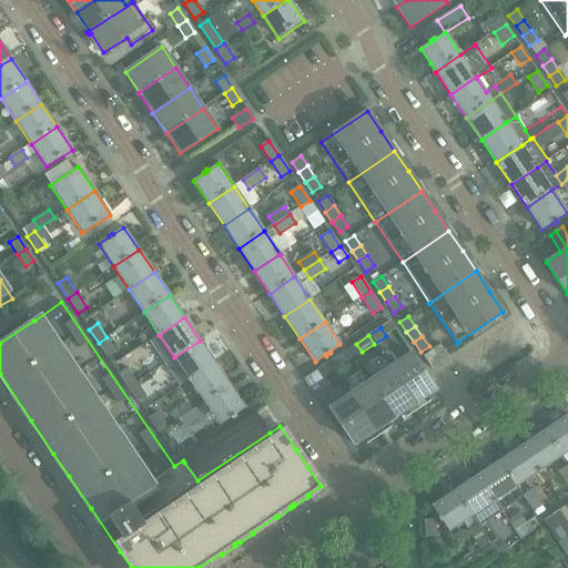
[(107,337),(99,343),(108,357),(117,352),(107,337)]
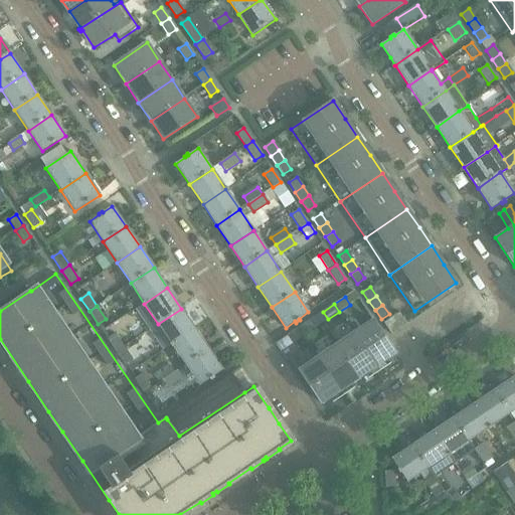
[(181,309),(158,324),(172,344),(195,329),(181,309)]
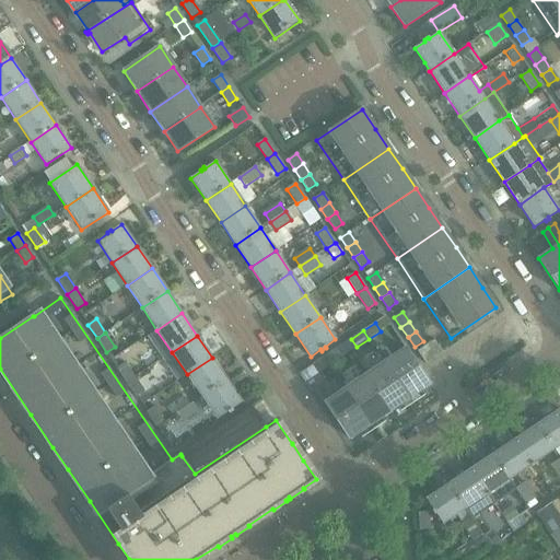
[(443,352),(434,340),(417,351),(426,364),(443,352)]
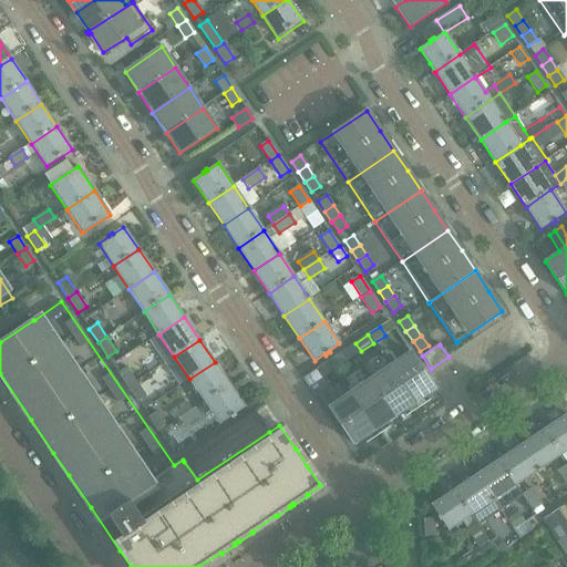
[(410,352),(390,366),(414,403),(435,389),(410,352)]
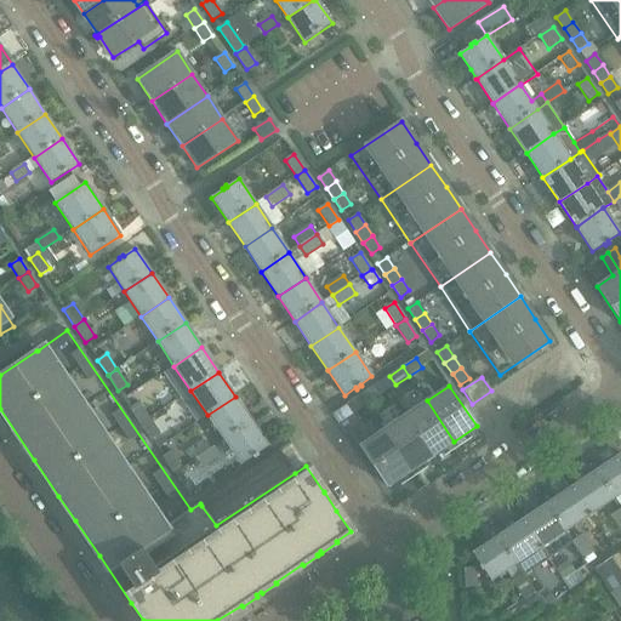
[(372,387),(359,396),(365,405),(379,397),(372,387)]
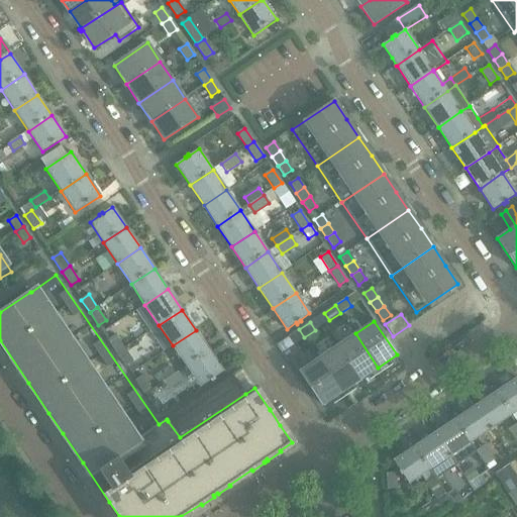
[(299,329),(288,337),(294,344),(304,337),(299,329)]
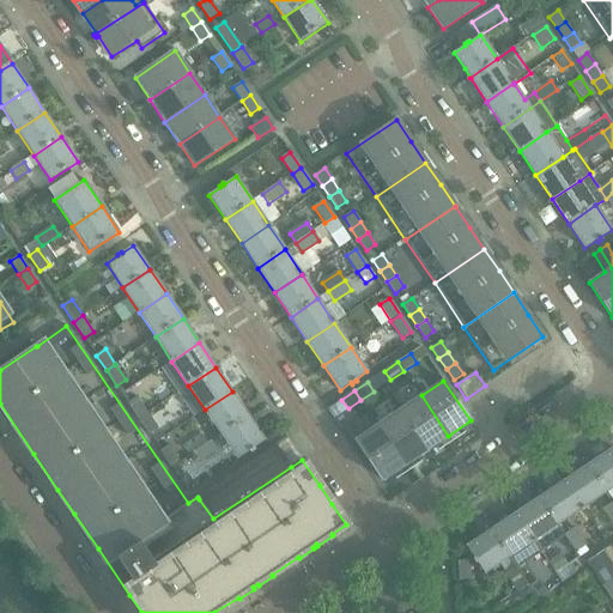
[(232,392),(205,410),(220,435),(248,416),(232,392)]
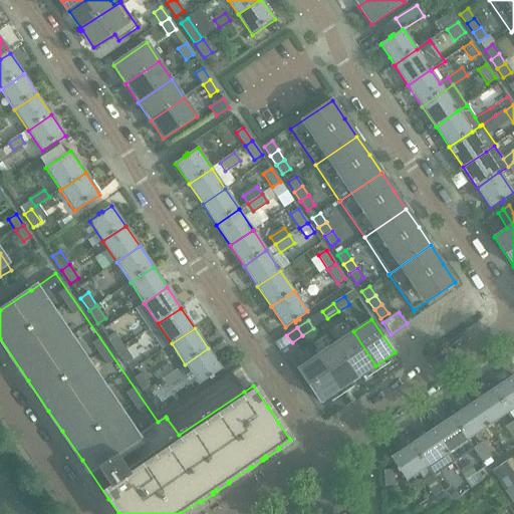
[(353,331),(334,344),(357,377),(375,365),(353,331)]
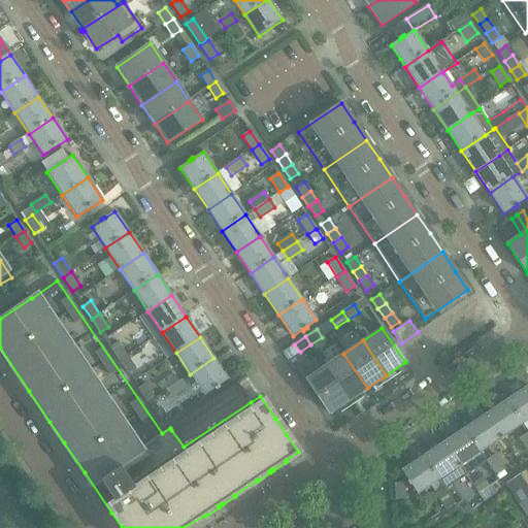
[(110,348),(120,361),(127,356),(119,342),(110,348)]
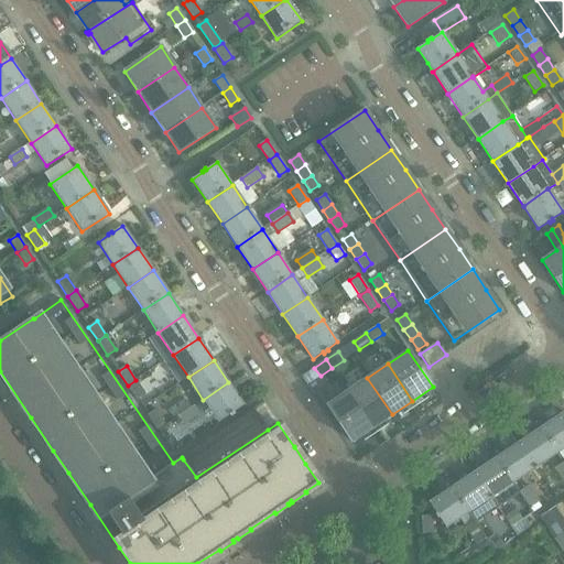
[(367,378),(347,391),(371,429),(392,414),(367,378)]
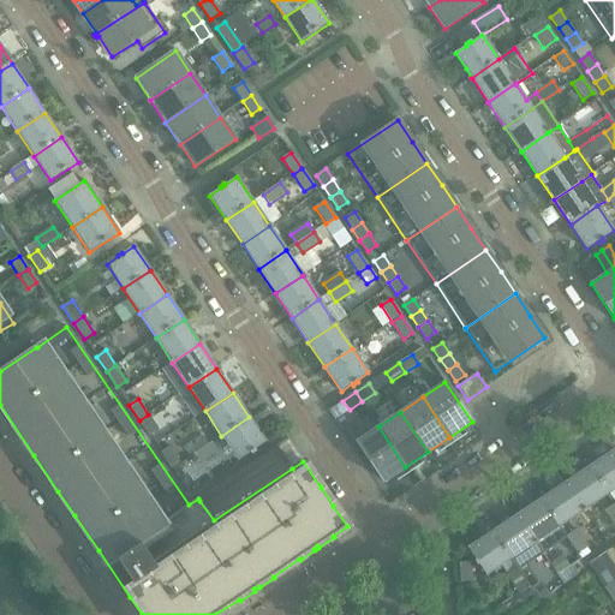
[(148,415),(139,421),(149,436),(159,429),(148,415)]
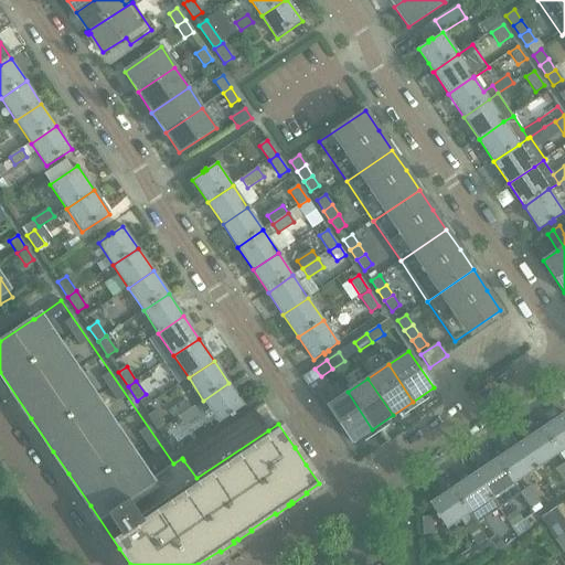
[(234,415),(233,413),(244,406),(228,383),(203,401),(219,423),(230,415),(231,417),(234,415)]
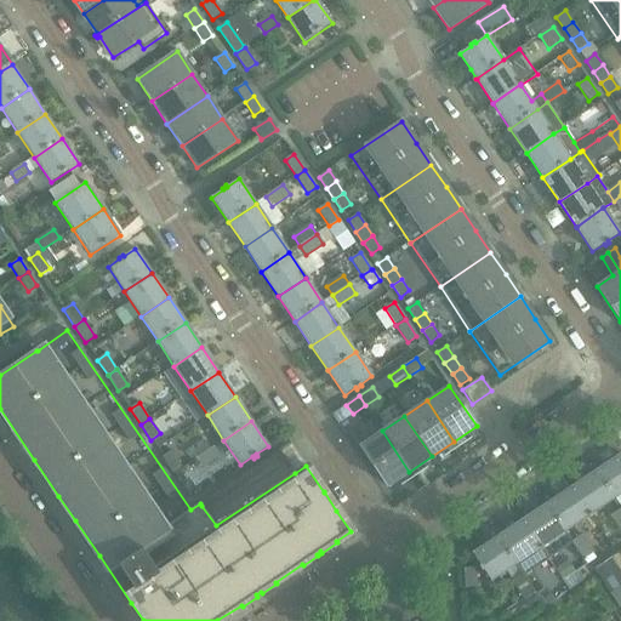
[(382,431),(359,446),(387,486),(409,472),(382,431)]
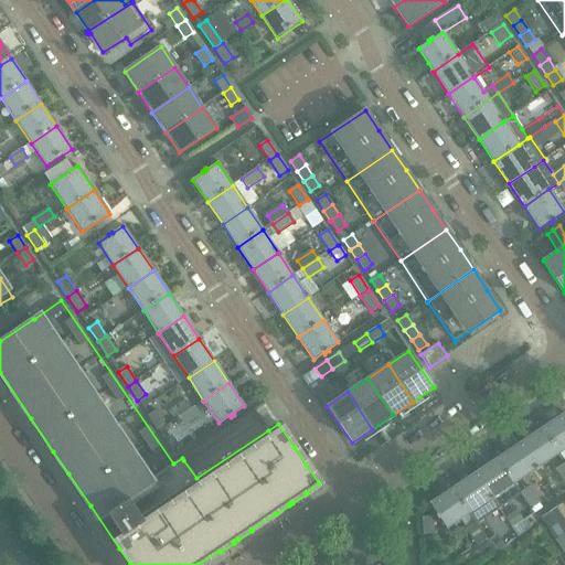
[(181,427),(200,415),(194,406),(176,418),(181,427)]
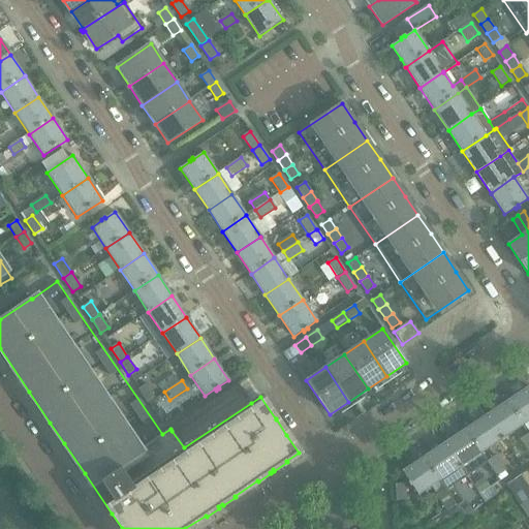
[(146,383),(138,389),(148,403),(156,398),(146,383)]
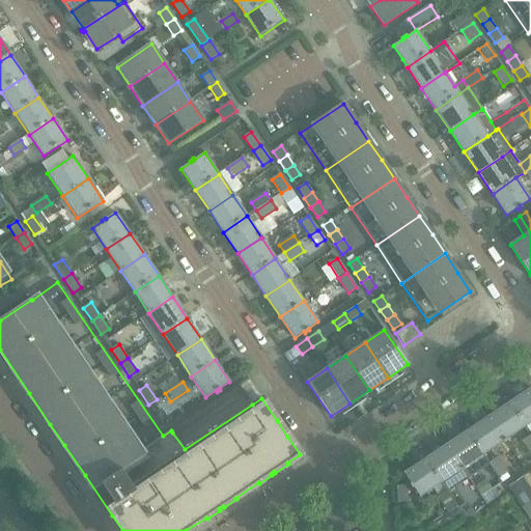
[(509,402),(526,426),(530,421),(530,388),(509,402)]
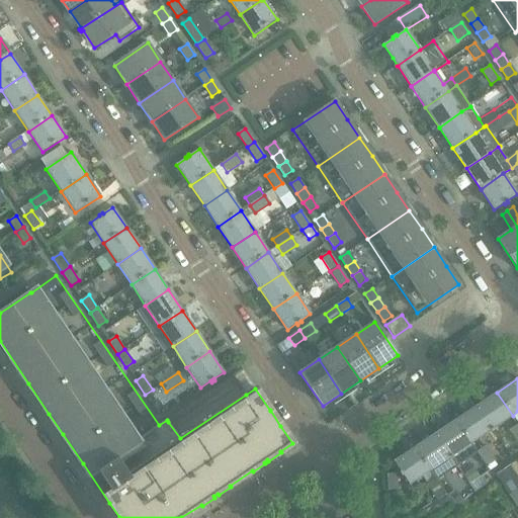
[(497,393),(477,406),(492,429),(513,416),(497,393)]
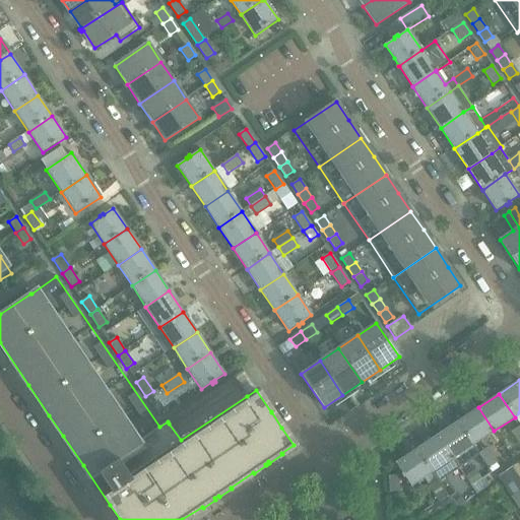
[(478,407),(458,421),(473,445),(494,431),(478,407)]
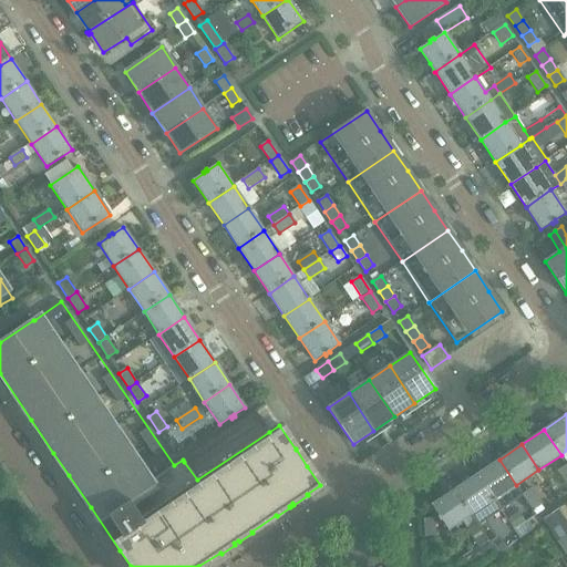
[(500,460),(476,475),(493,501),(516,485),(500,460)]
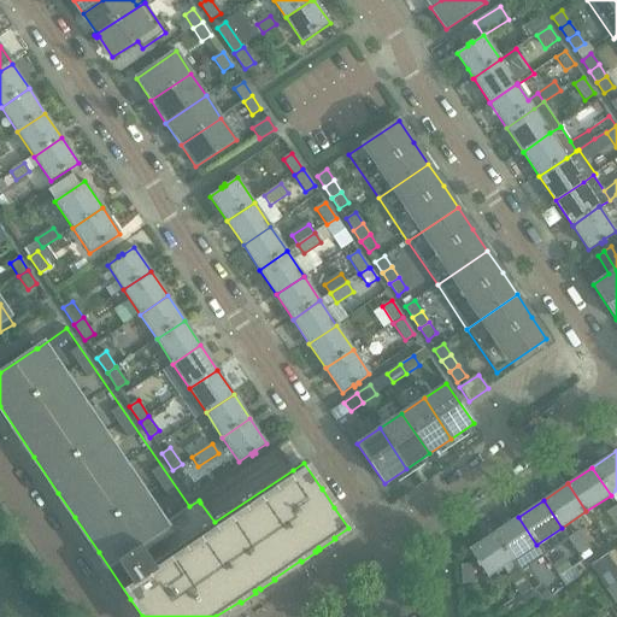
[(518,517),(494,534),(512,560),(536,545),(518,517)]
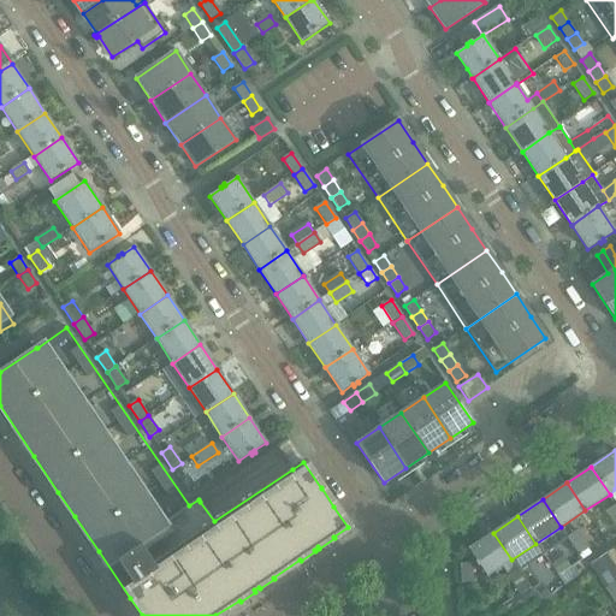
[(568,537),(579,555),(588,549),(576,531),(568,537)]
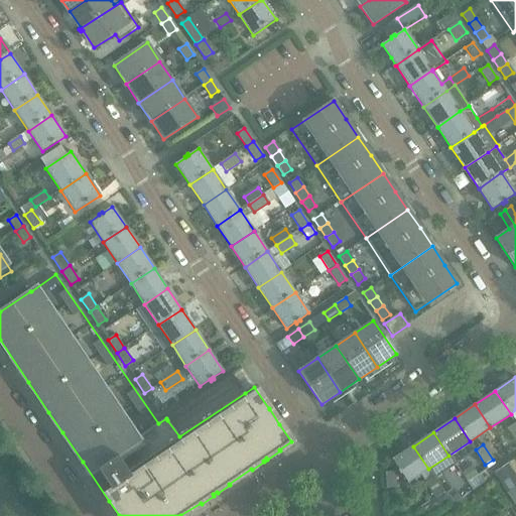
[(399,470),(397,471),(400,474),(401,473),(408,483),(428,469),(413,446),(392,460),(399,470)]
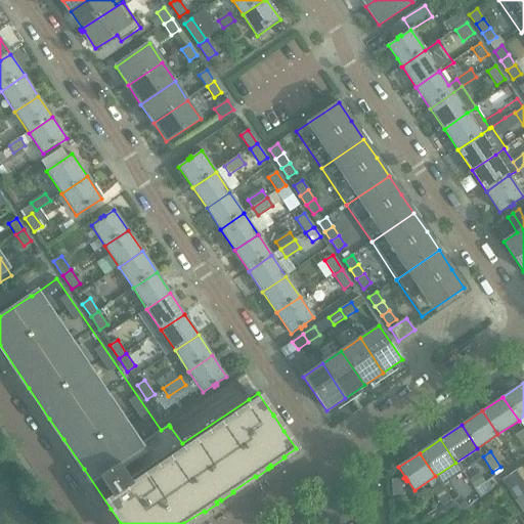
[(478,473),(468,480),(475,490),(485,483),(478,473)]
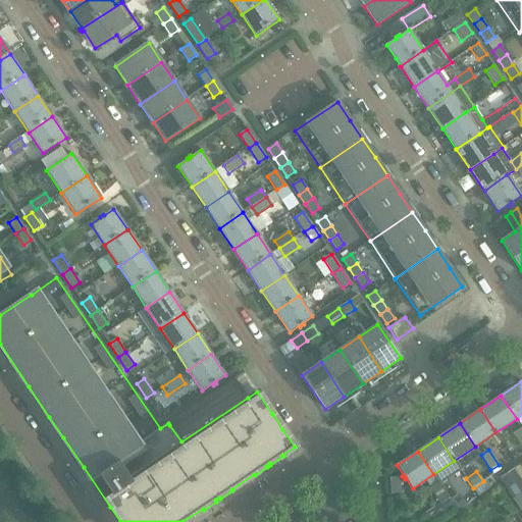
[(504,485),(513,500),(521,494),(512,480),(504,485)]
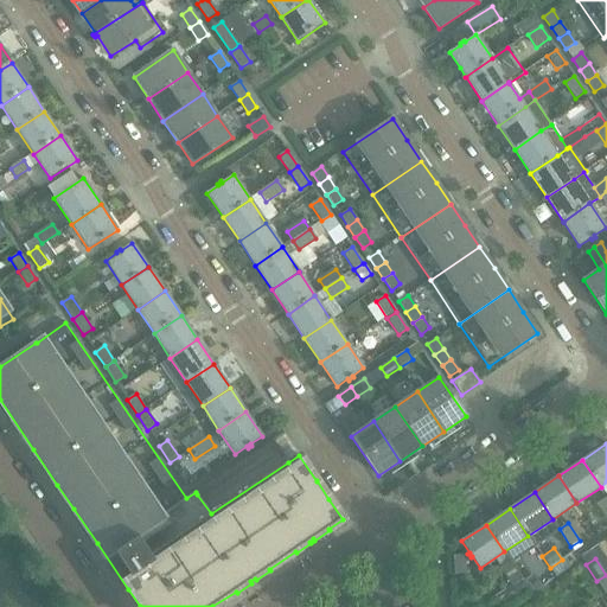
[(511,562),(502,568),(513,585),(522,579),(511,562)]
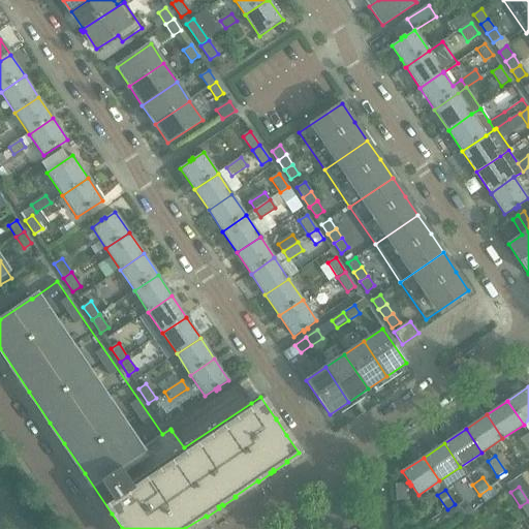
[(465,500),(458,505),(465,516),(472,510),(465,500)]
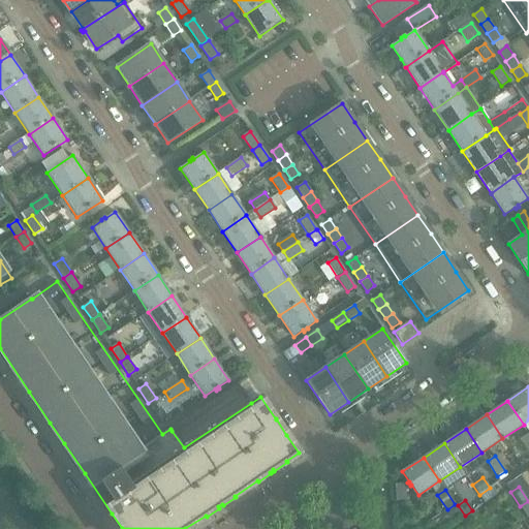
[(528,502),(528,501),(520,506),(528,519),(528,502)]
